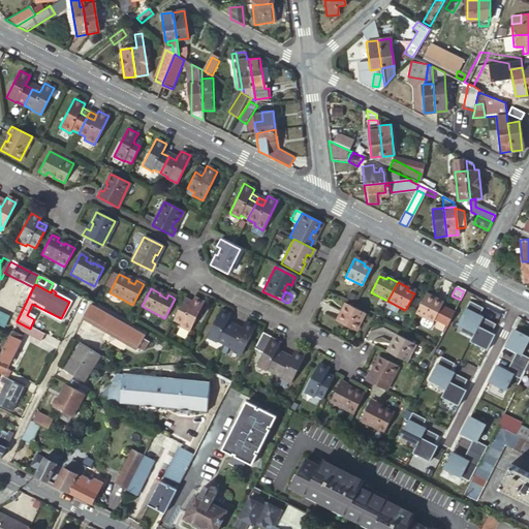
[(423,296),(414,313),(423,317),(432,322),(433,320),(446,328),(450,319),(454,313),(440,307),(442,303),(431,298),(430,300),(423,296)]
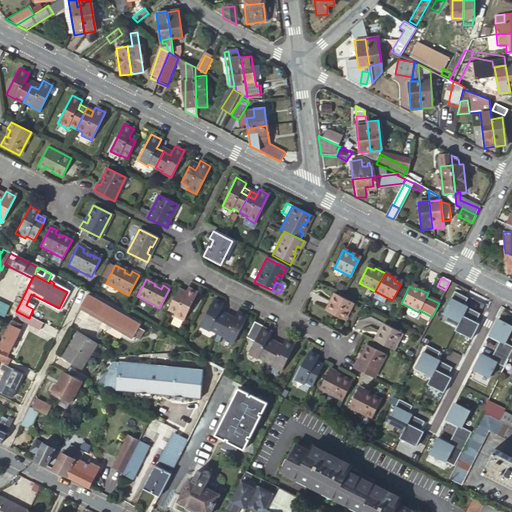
[(174,294),(166,311),(173,314),(171,316),(181,321),(195,293),(186,288),(183,292),(181,298),(174,294)]
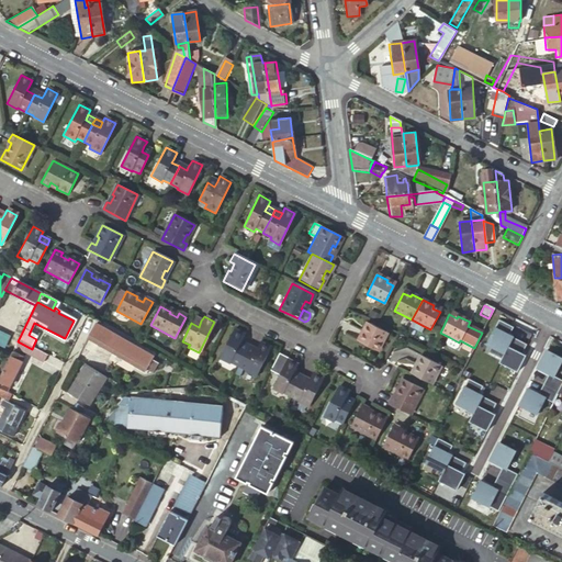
[(201,321),(194,317),(191,323),(199,327),(201,321)]
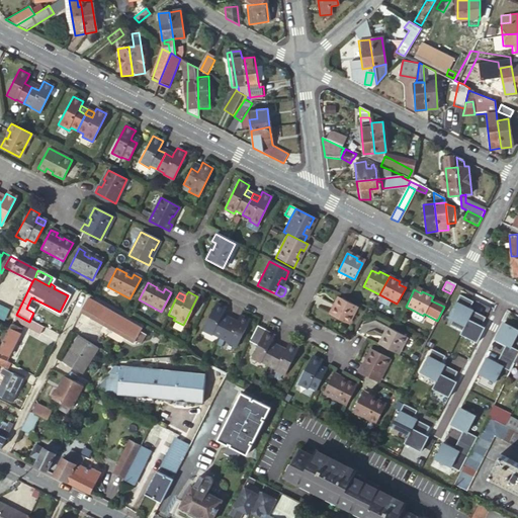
[(391,300),(379,294),(376,301),(387,308),(391,300)]
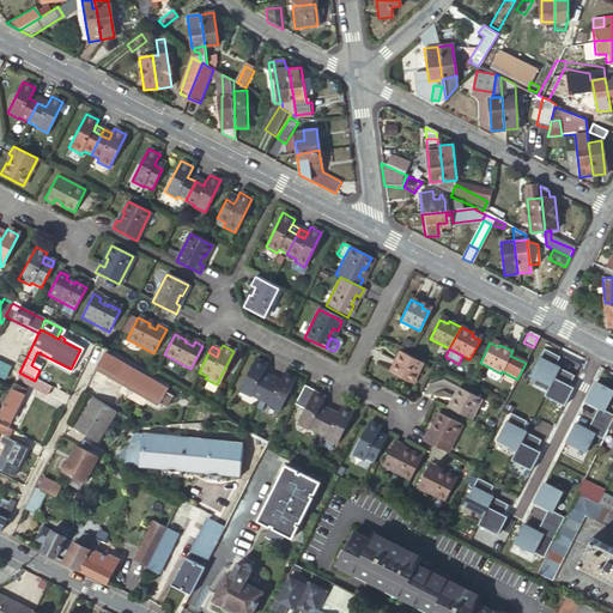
[(558,358),(542,350),(529,376),(548,387),(553,377),(554,378),(558,369),(554,366),(558,358)]
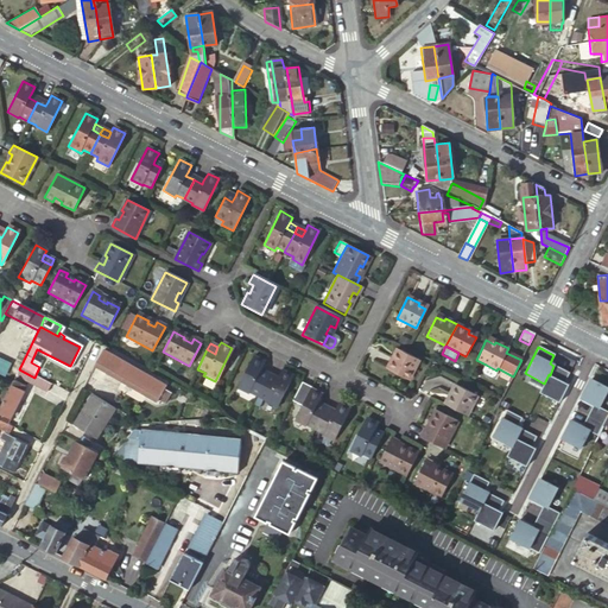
[(418,361),(398,350),(394,360),(391,359),(385,369),(407,381),(418,361)]
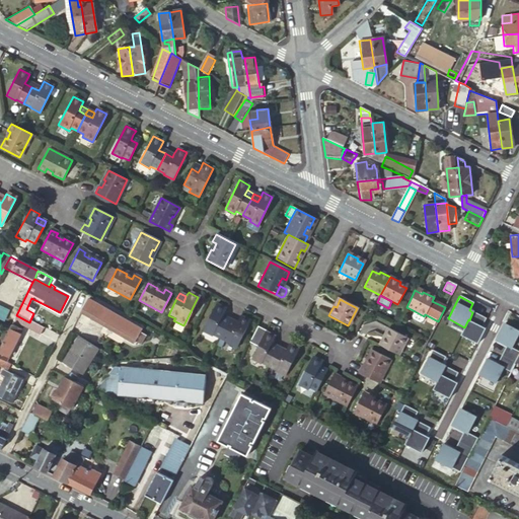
[(98,323),(106,310),(88,300),(80,313),(98,323)]
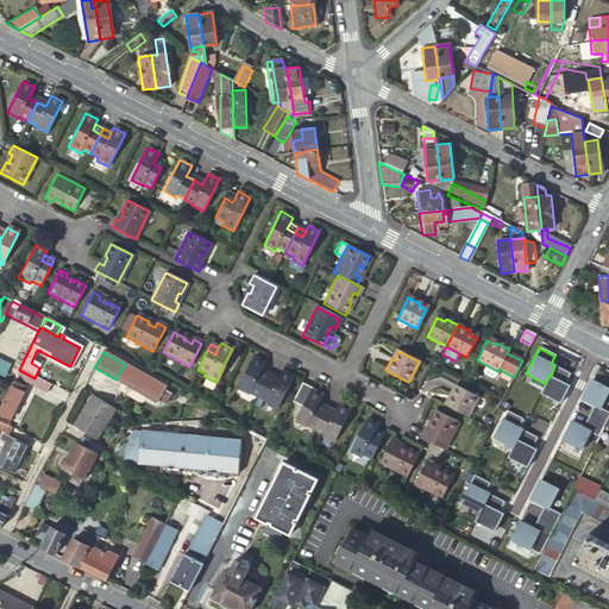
[(250,394),(258,397),(267,380),(259,375),(261,371),(265,363),(253,357),(238,389),(249,395),(250,394)]
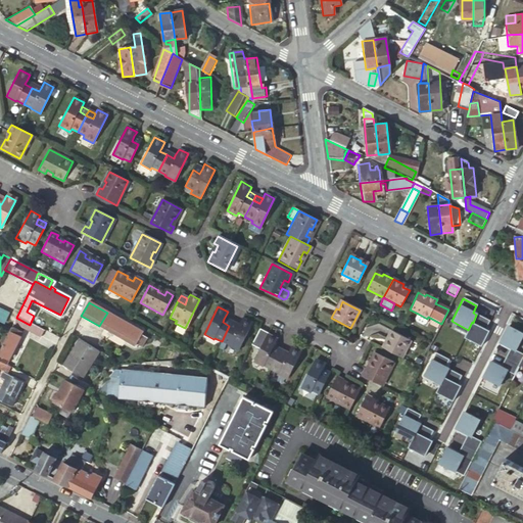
[(9,315),(0,310),(0,325),(3,327),(9,315)]
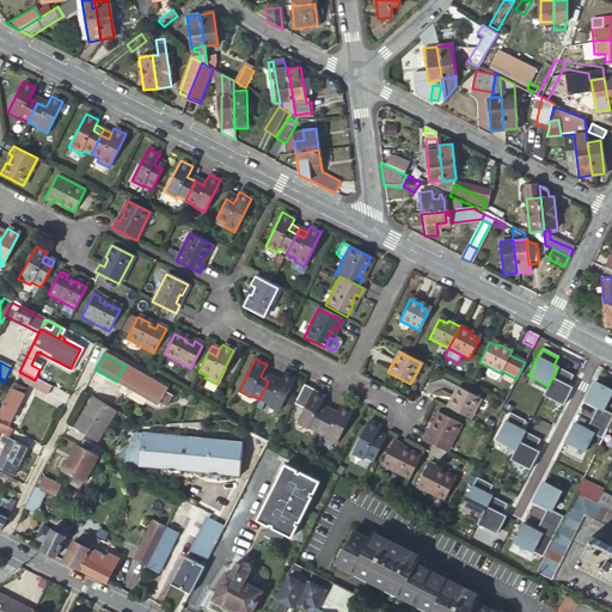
[(166,389),(126,366),(116,381),(158,404),(166,389)]
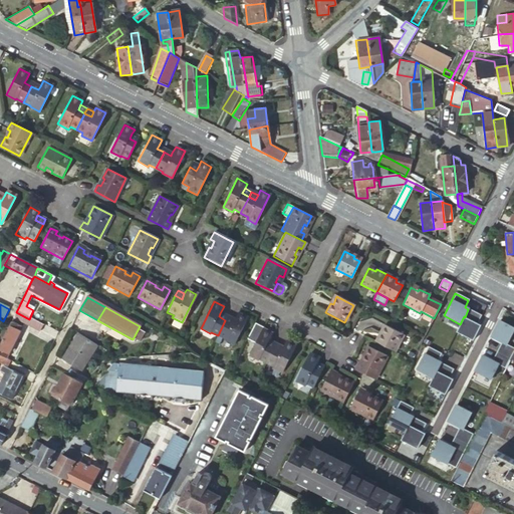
[(420,313),(411,308),(408,314),(408,317),(415,320),(417,319),(420,313)]
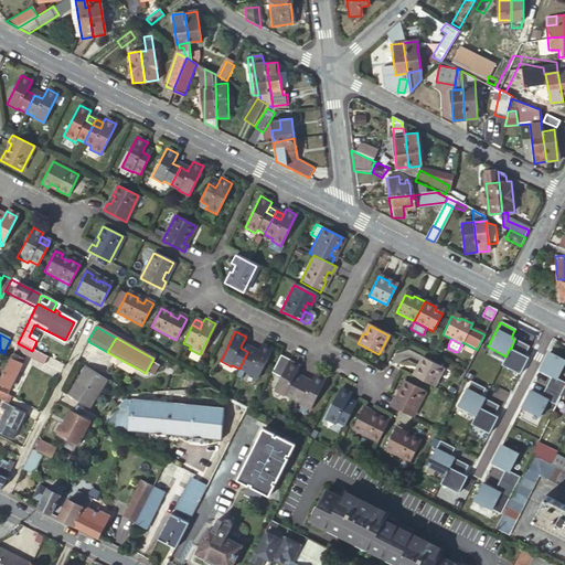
[(529,347),(514,340),(511,349),(510,348),(505,356),(501,365),(520,374),(528,358),(523,356),(529,347)]
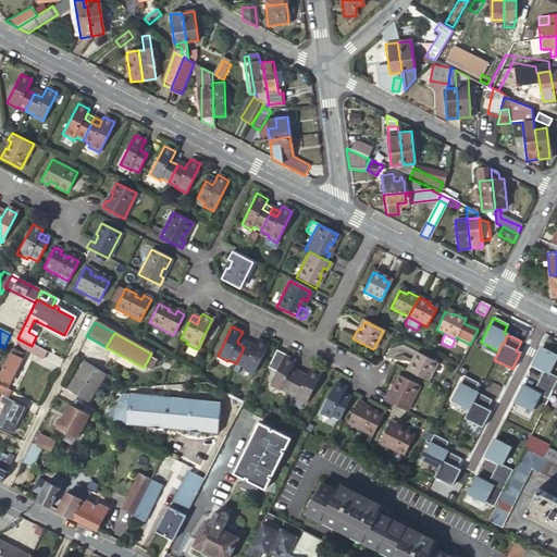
[(45,362),(48,354),(32,346),(17,338),(13,346),(45,362)]
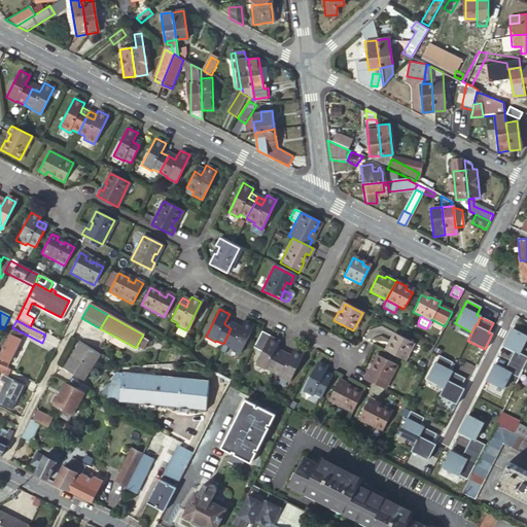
[(231,328),(223,344),(231,347),(230,349),(240,354),(253,326),(244,321),(240,328),(239,331),(231,328)]
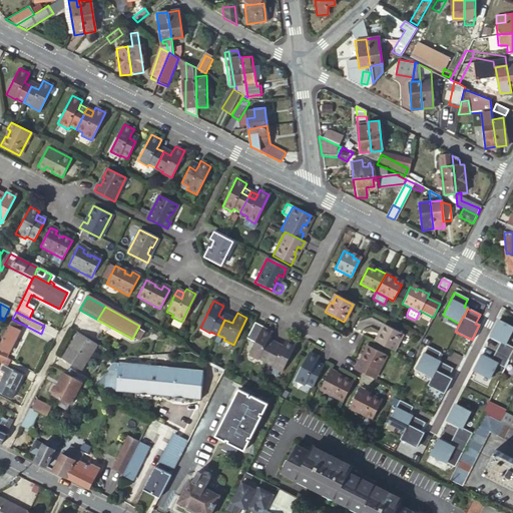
[(512,328),(498,321),(489,337),(500,342),(496,351),(509,358),(512,351),(512,348),(505,345),(512,328)]
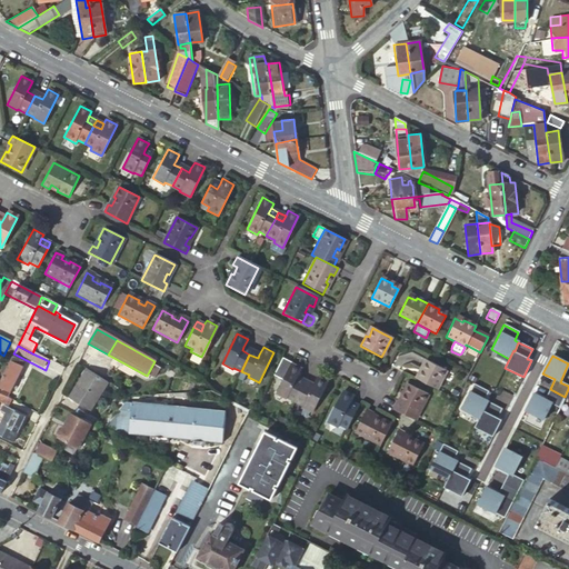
[(0,395),(7,399),(22,367),(10,361),(0,381),(0,395)]
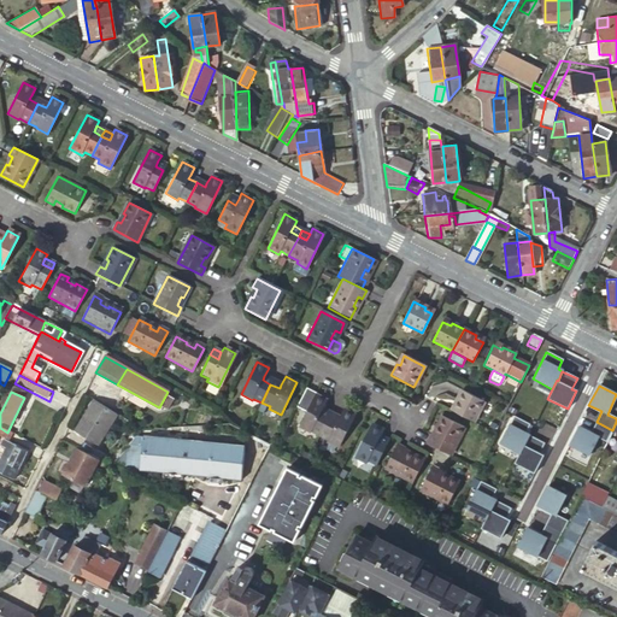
[(451,412),(471,423),(481,403),(459,392),(453,403),(456,404),(451,412)]
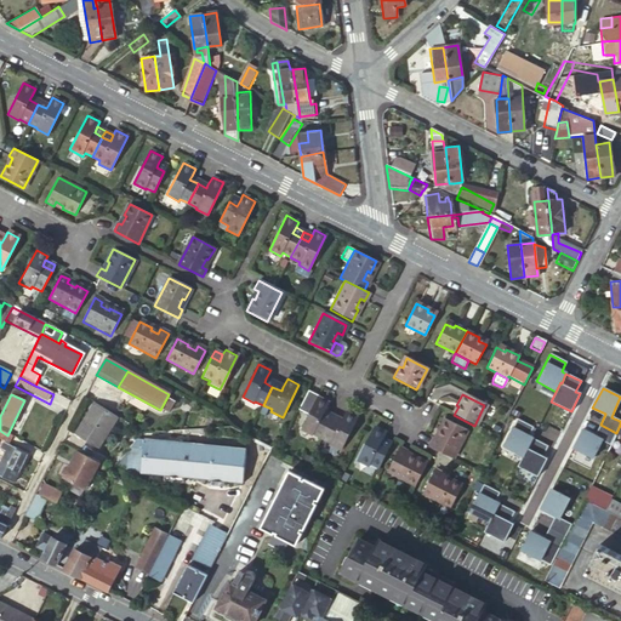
[(311,434),(319,438),(330,419),(320,414),(323,411),(326,403),(315,397),(298,429),(309,436),(311,434)]
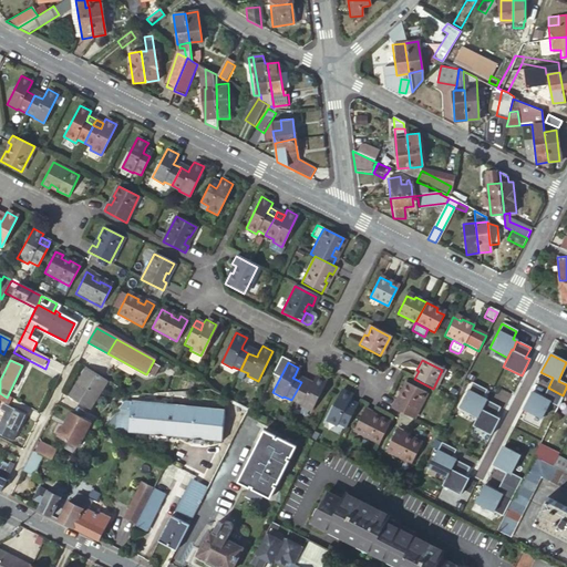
[(106,380),(86,369),(70,397),(88,409),(106,380)]
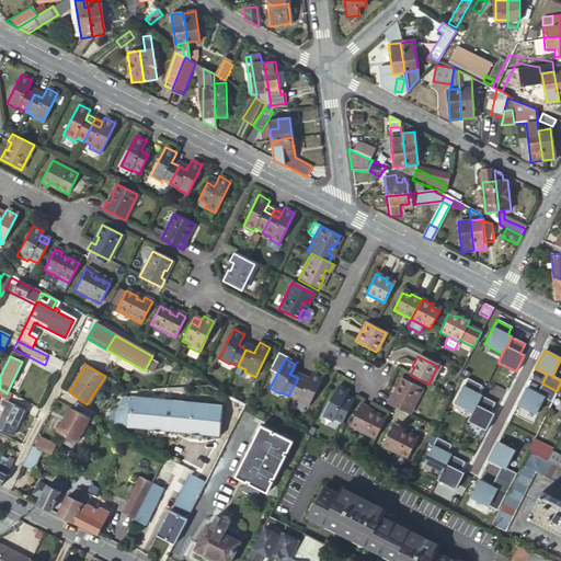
[(298,378),(288,396),(296,400),(295,401),(306,407),(320,377),(310,373),(307,379),(305,381),(298,378)]
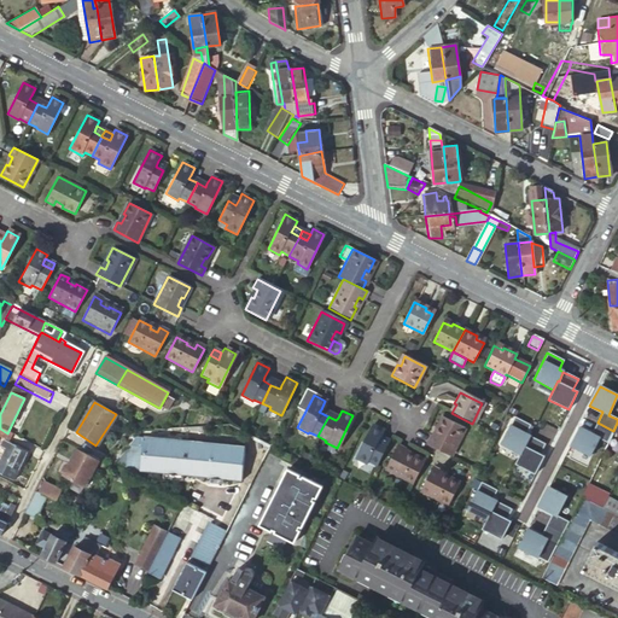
[(429,436),(425,443),(448,456),(462,427),(441,417),(435,427),(438,430),(433,438),(430,436),(429,436)]
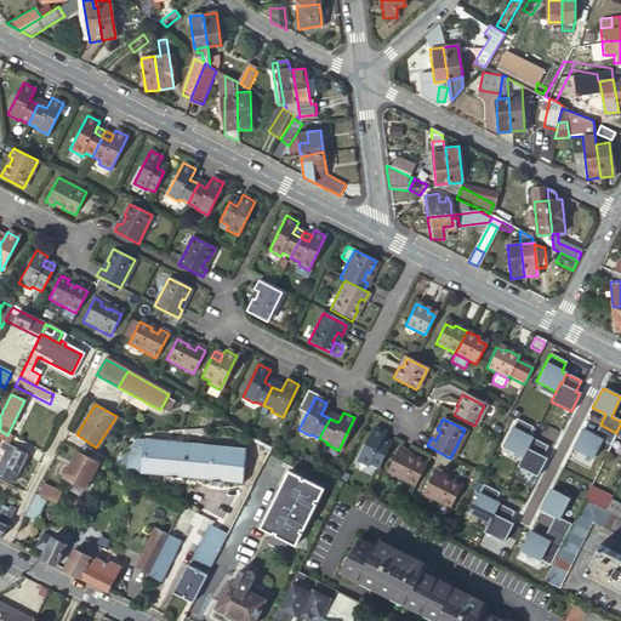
[(534,427),(517,419),(503,445),(524,456),(528,448),(529,448),(534,438),(529,436),(534,427)]
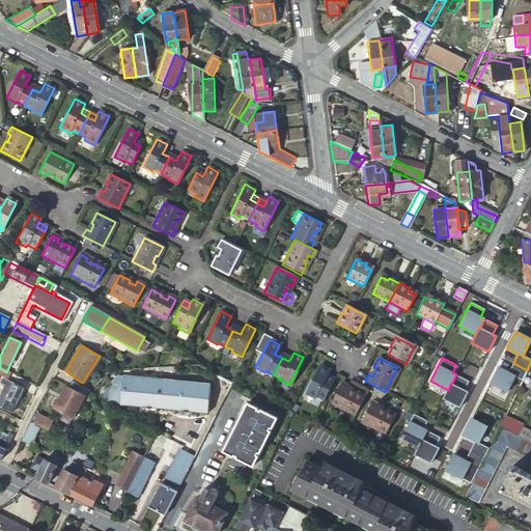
[(527,370),(513,363),(508,372),(497,367),(490,383),(508,391),(515,376),(523,380),(526,373),(527,371),(527,370)]
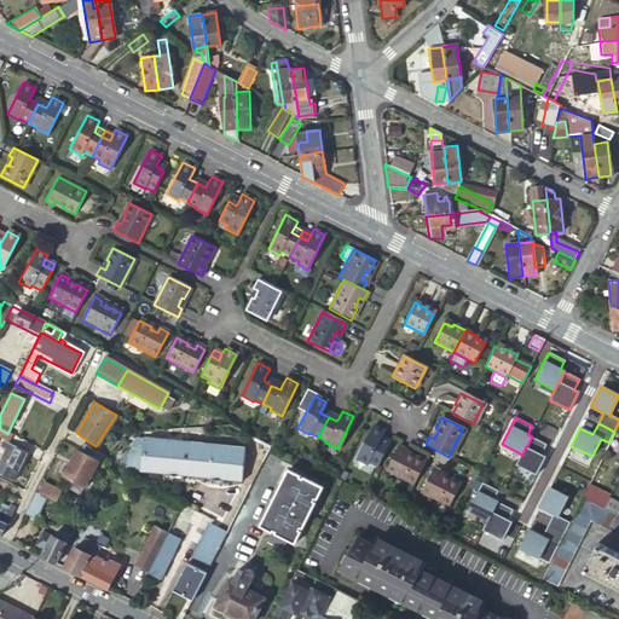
[(368,463),(376,468),(387,447),(379,443),(381,438),(383,433),(371,426),(354,460),(366,466),(368,463)]
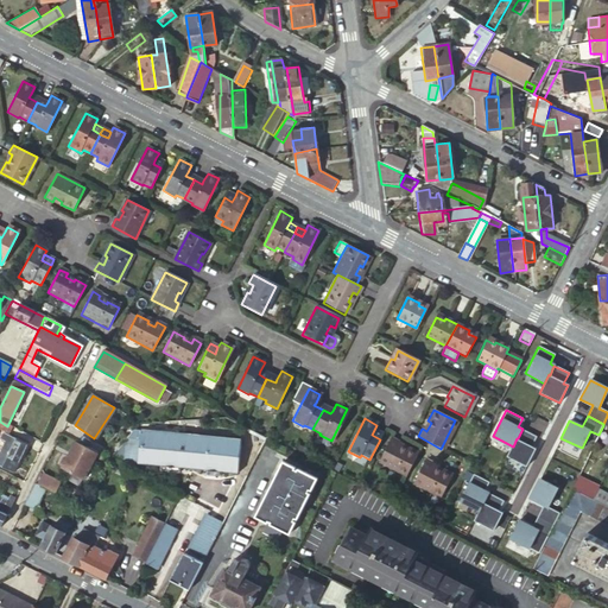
[(143,430),(134,429),(109,460),(125,468),(126,461),(185,468),(185,469),(236,475),(240,442),(143,430)]
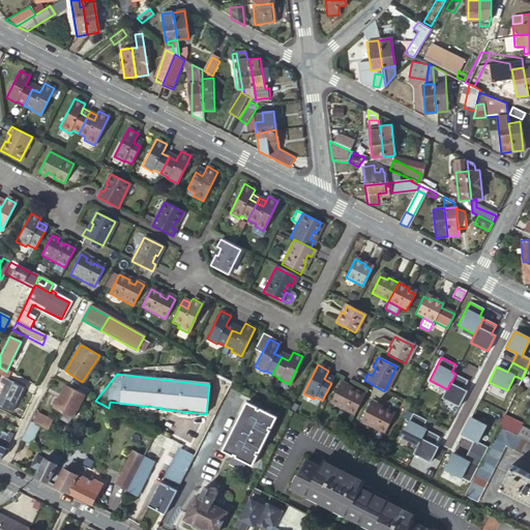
[(468,380),(455,374),(451,382),(450,382),(447,389),(442,398),(460,406),(467,391),(463,389),(468,380)]
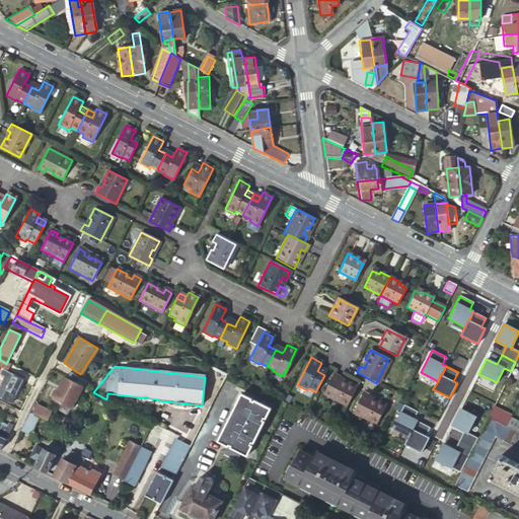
[(21,382),(1,372),(0,374),(0,377),(3,380),(0,385),(0,395),(11,401),(21,382)]
